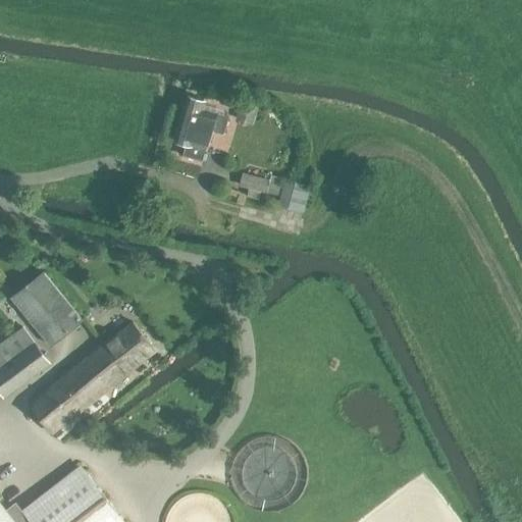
[(222,134),(227,116),(203,110),(206,101),(188,97),(175,142),(188,146),(185,155),(204,161),(207,151),(208,151),(213,132),(222,134)]
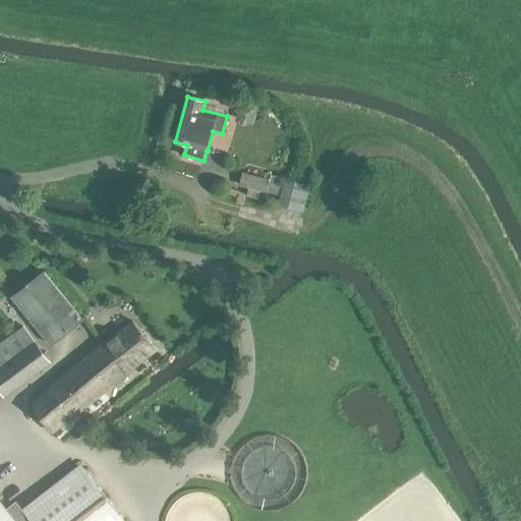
[(280,195),(284,178),(273,175),(271,180),(250,175),(247,187),(268,193),(269,192),(280,195)]
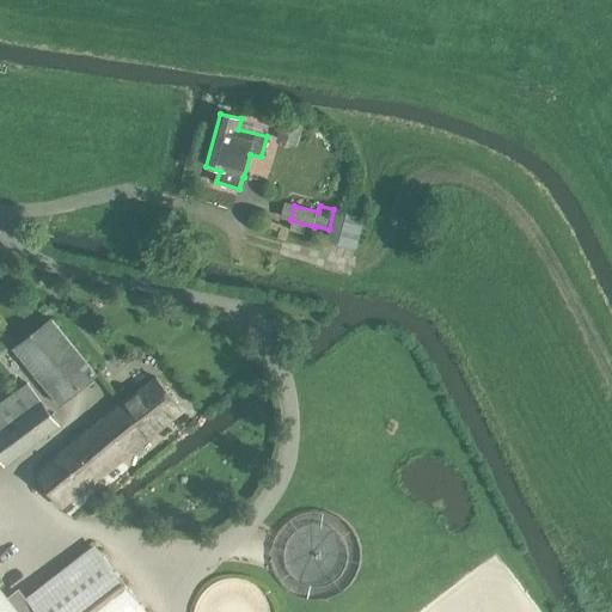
[(61,407),(98,375),(51,320),(14,350),(61,407)]
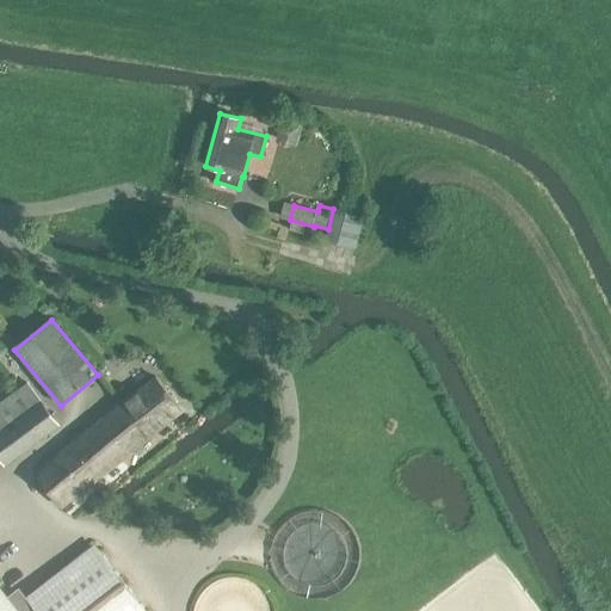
[(63,508),(158,433),(184,413),(156,377),(35,474),(63,508)]
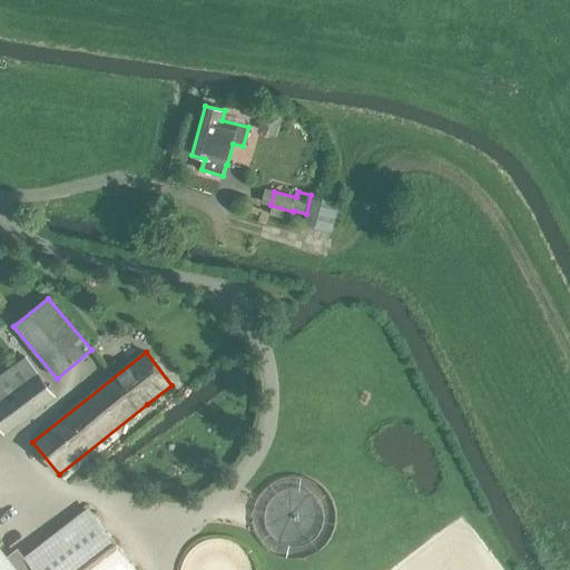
[(0,426),(6,434),(56,397),(28,359),(0,379),(0,426)]
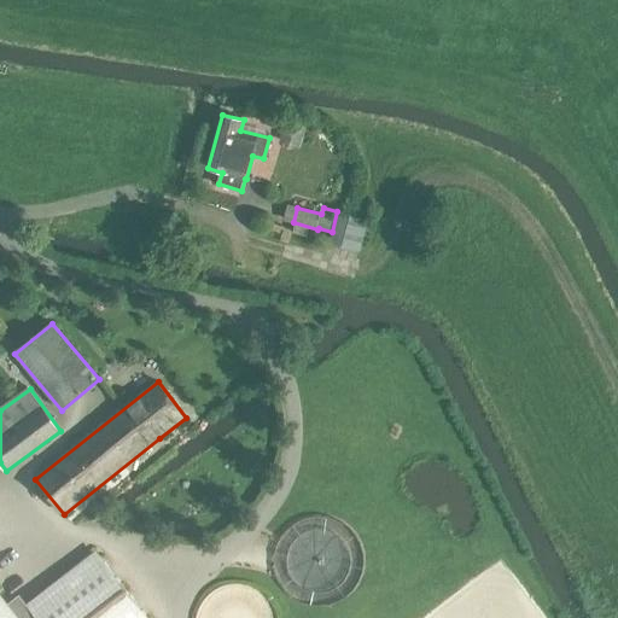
[(0,617),(147,617),(100,555),(19,617),(0,593),(0,617)]
